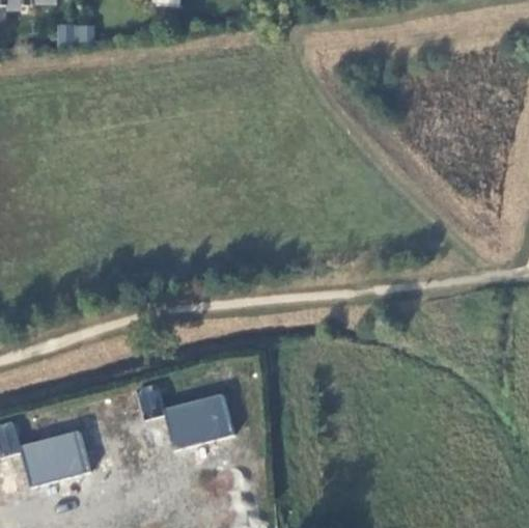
[(95,26),(79,26),(79,43),(94,43),(95,26)]
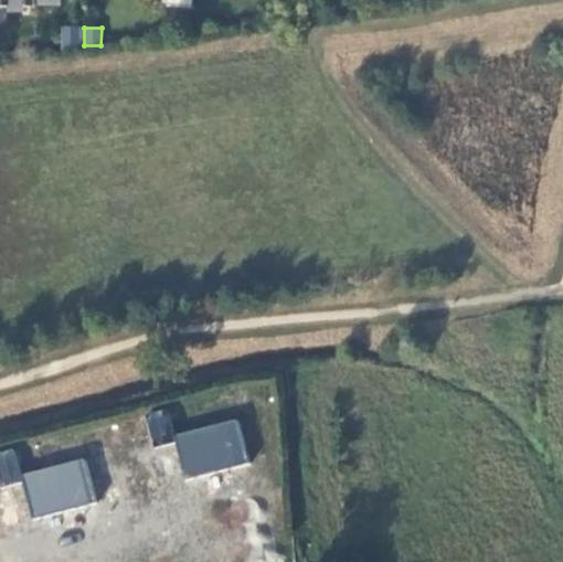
[(149,412),(149,437),(165,437),(165,412),(149,412)]
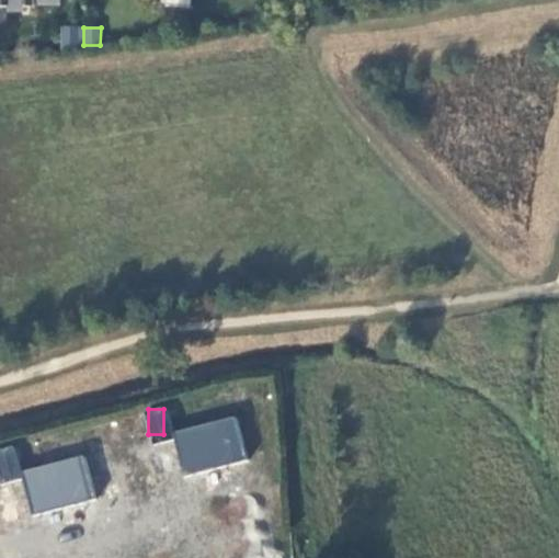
[(235,416),(172,432),(183,475),(246,457),(235,416)]
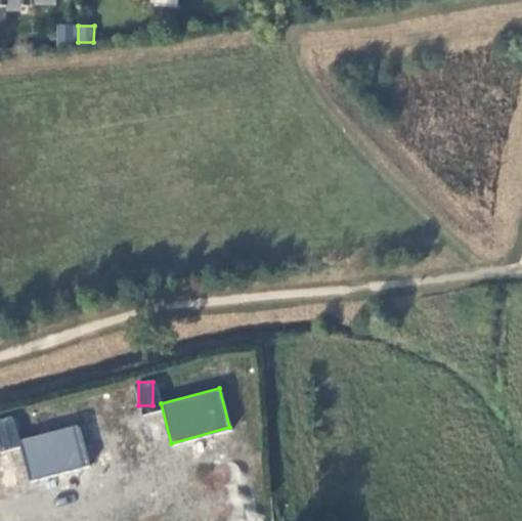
[(78,424),(18,440),(29,480),(88,465),(78,424)]
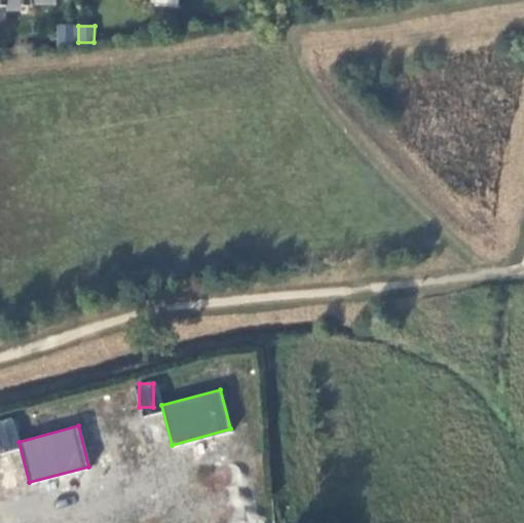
All buildings are outlined.
